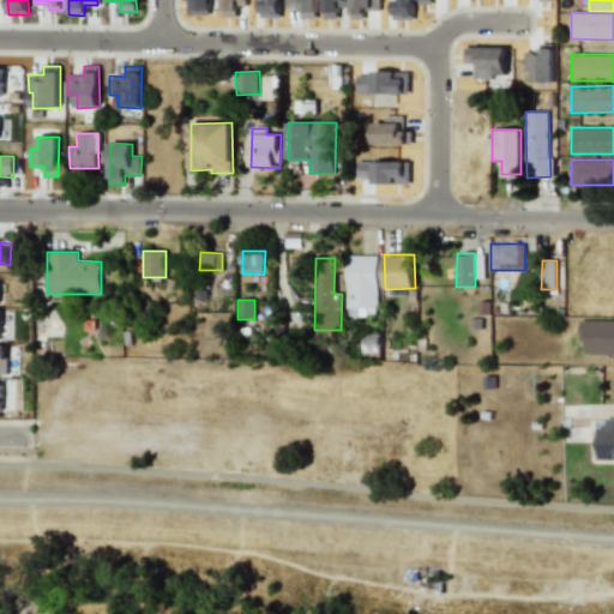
[(613,320),(581,320),(579,341),(585,341),(585,354),(613,354),(613,320)]
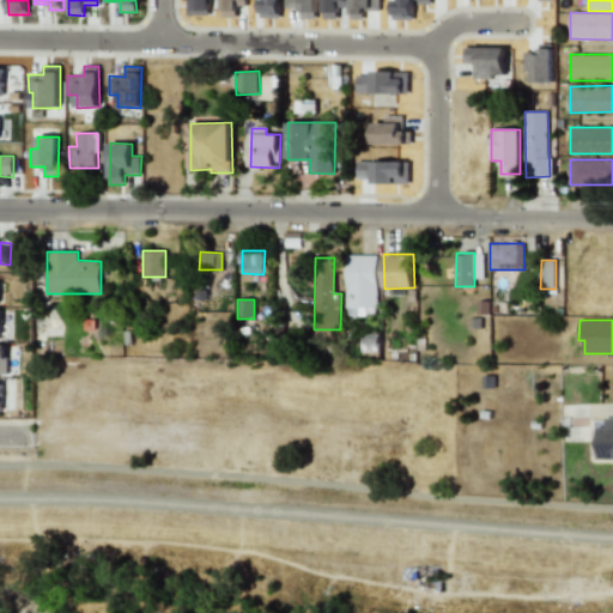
[(612,459),(612,418),(605,418),(605,428),(598,428),(596,459),(612,459)]
